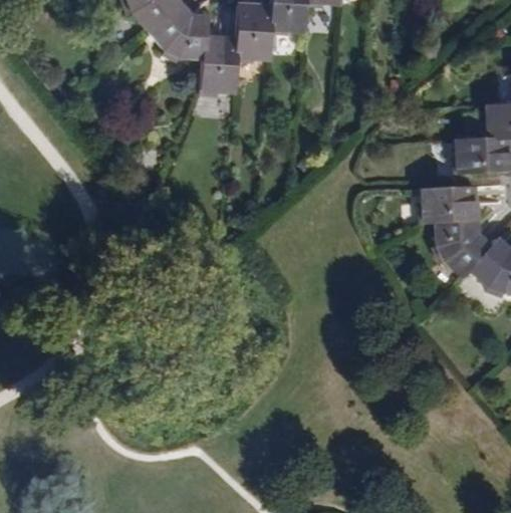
[(151,29),(182,1),(180,0),(123,0),(128,11),(133,10),(151,29)]
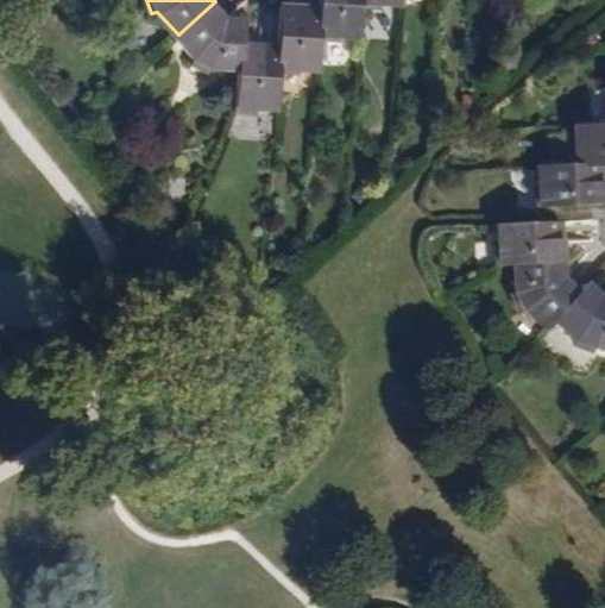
[(360,32),(363,2),(361,0),(322,0),(323,4),(321,36),(340,37),(341,31),(360,32)]
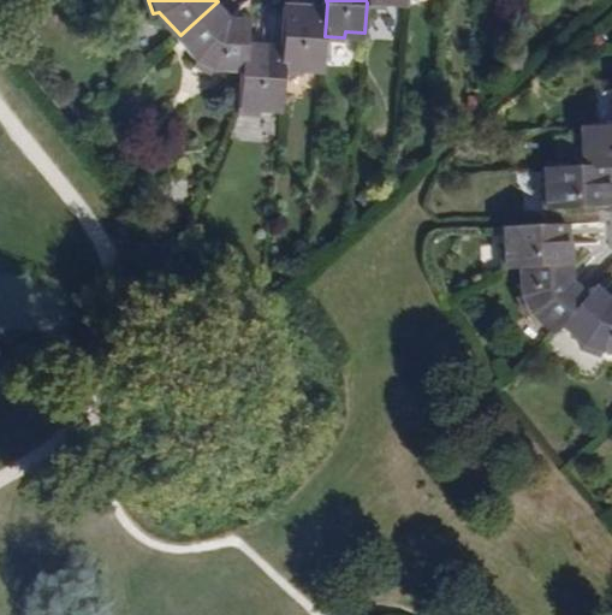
[(245,69),(247,41),(249,21),(231,18),(218,1),(180,35),(201,59),(197,64),(212,72),(214,67),(245,69)]
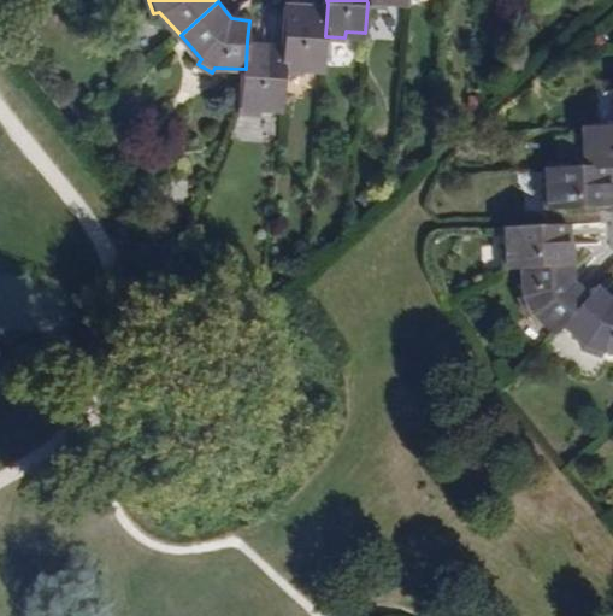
[(323,66),(325,36),(328,4),(289,1),(286,44),(284,70),(305,71),(305,65),(323,66)]
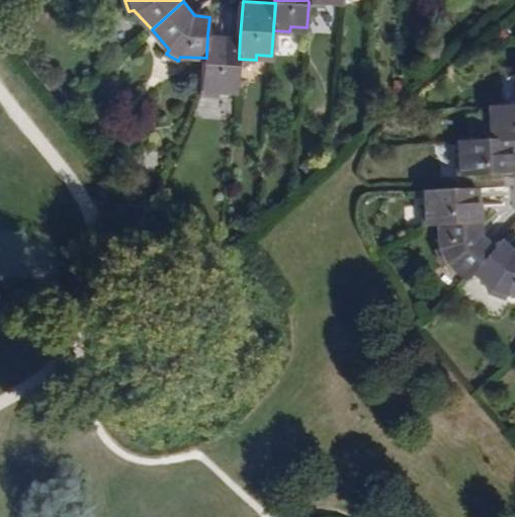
[(237,89),(239,59),(240,36),(207,34),(206,58),(203,92),(221,93),(221,88),(237,89)]
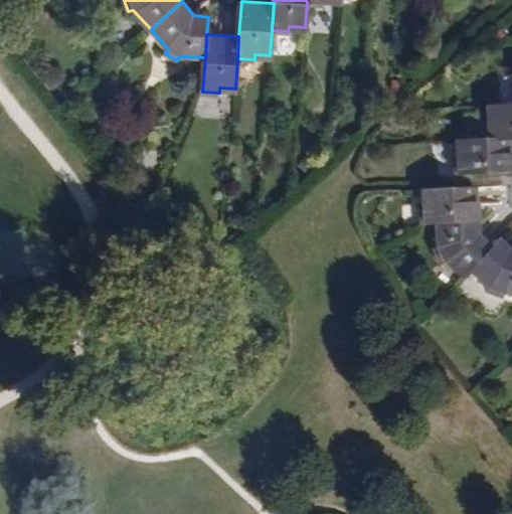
[(507,138),(511,138),(511,104),(490,106),(491,124),(486,124),(487,139),(507,138)]
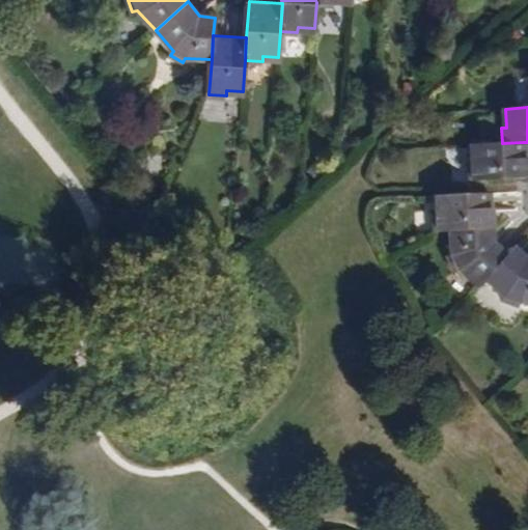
[(472,177),(525,174),(523,142),(502,143),(501,143),(474,145),(474,163),(471,163),(472,177)]
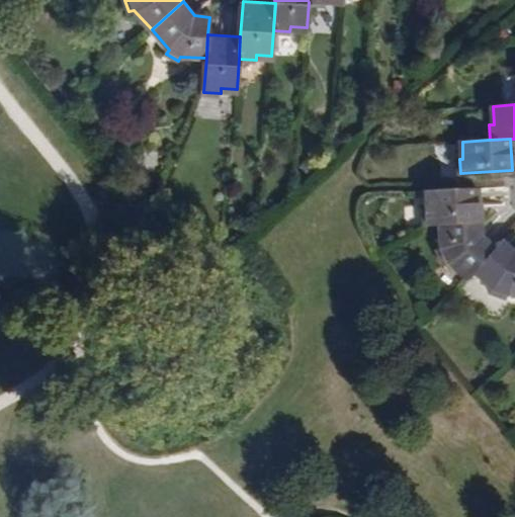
[(439,222),(481,219),(479,186),(426,189),(427,204),(421,204),(422,223),(439,222)]
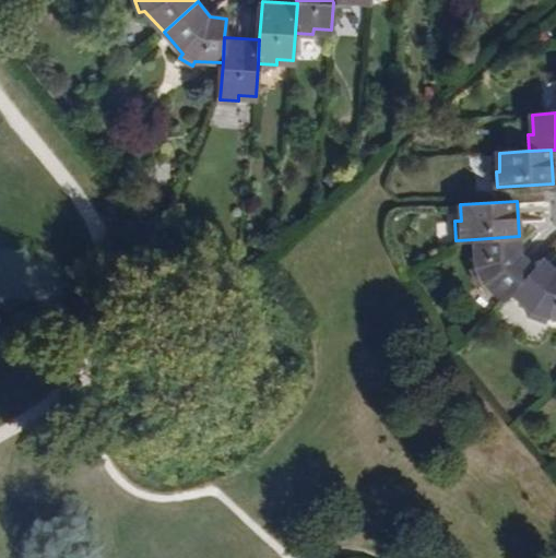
[(509,294),(534,266),(520,254),(519,236),(474,239),(476,269),(471,271),(480,287),(484,285),(503,301),(509,294)]
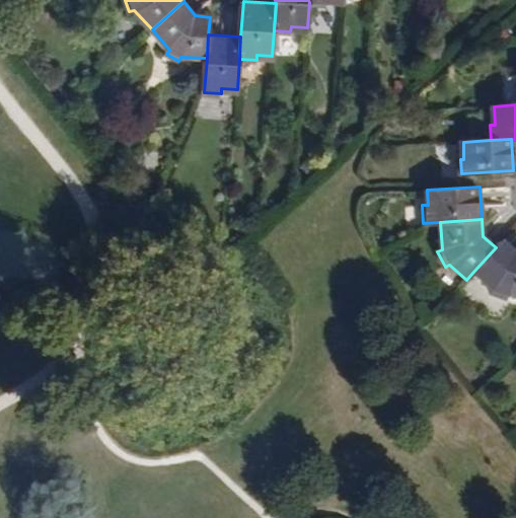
[(510,296),(515,295),(515,253),(501,241),(496,247),(472,273),(490,288),(488,293),(507,301),(510,296)]
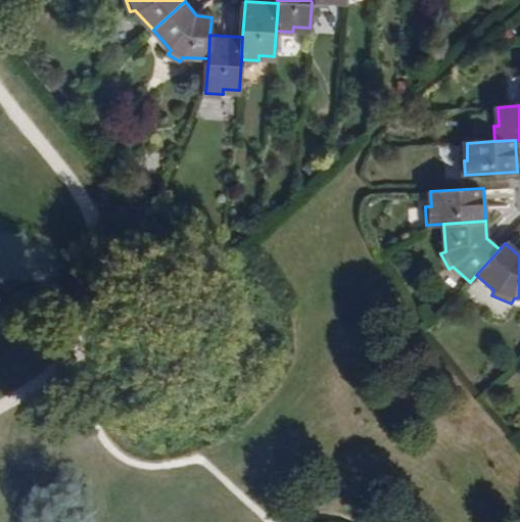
All buildings are outlined.
